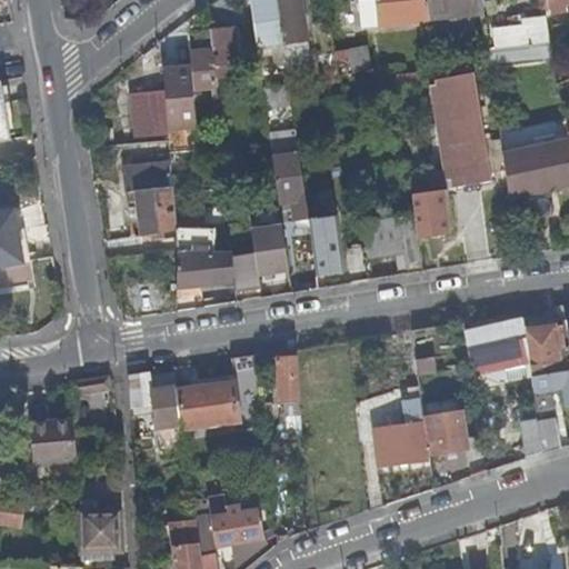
[(276,0),(259,0),(251,1),(256,40),(281,38),(276,0)]
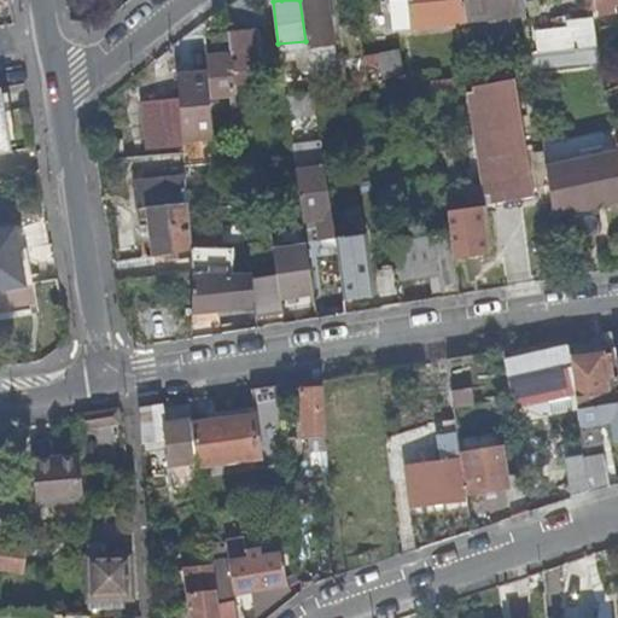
[(326,0),(299,0),(305,41),(307,48),(334,44),(326,0)]
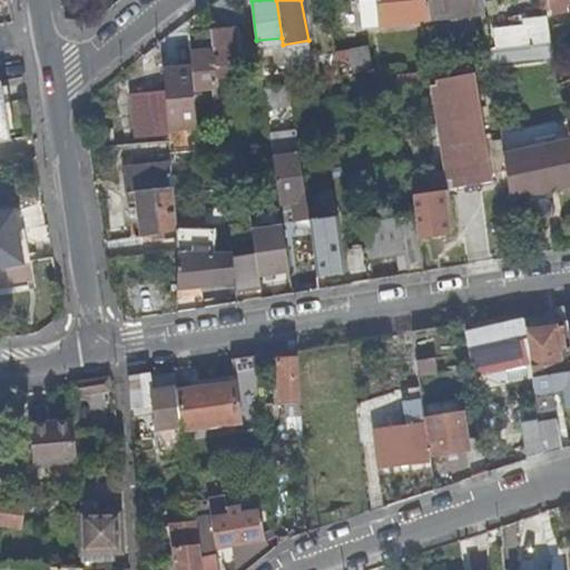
[(399,27),(395,0),(375,0),(379,29),(399,27)]
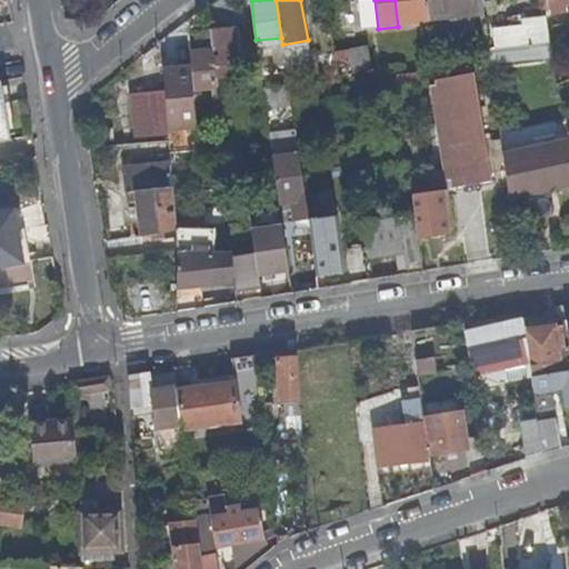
[(427,0),(395,0),(398,27),(429,23),(429,16),(427,0)]
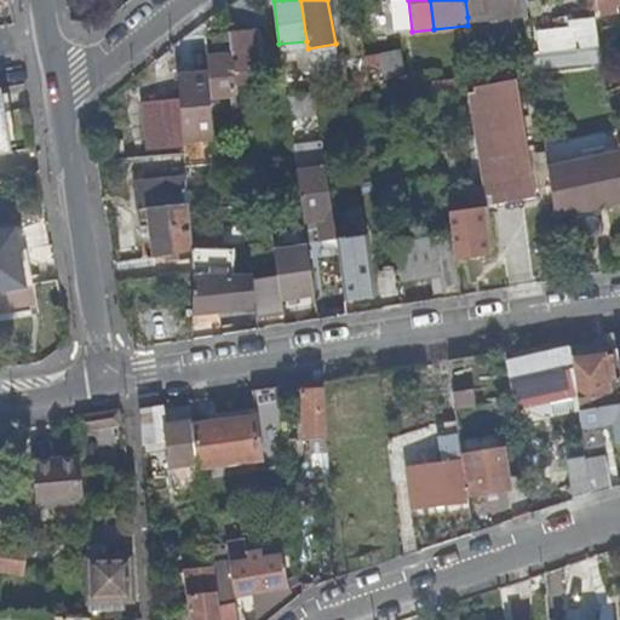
[(465,0),(468,17),(527,11),(526,0),(465,0)]
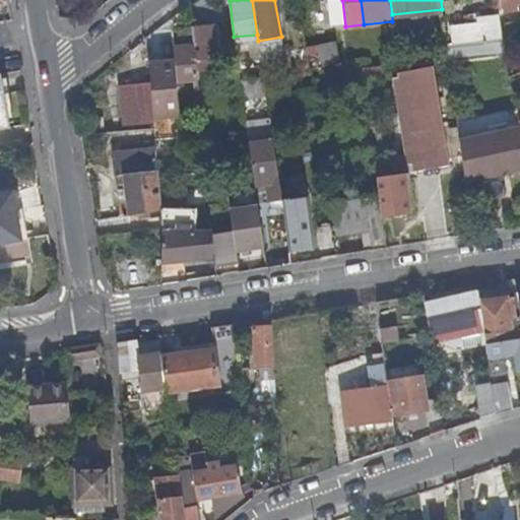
[(519,0),(499,0),(502,12),(518,10),(517,5),(519,4),(519,0)]
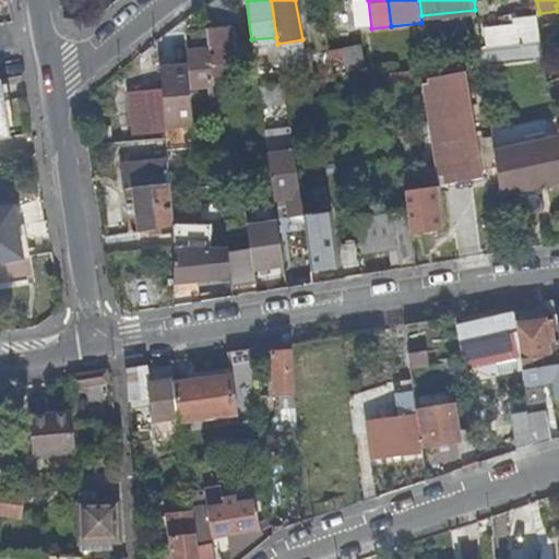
[(539,44),(535,19),(516,21),(516,27),(485,31),(487,50),(539,44)]
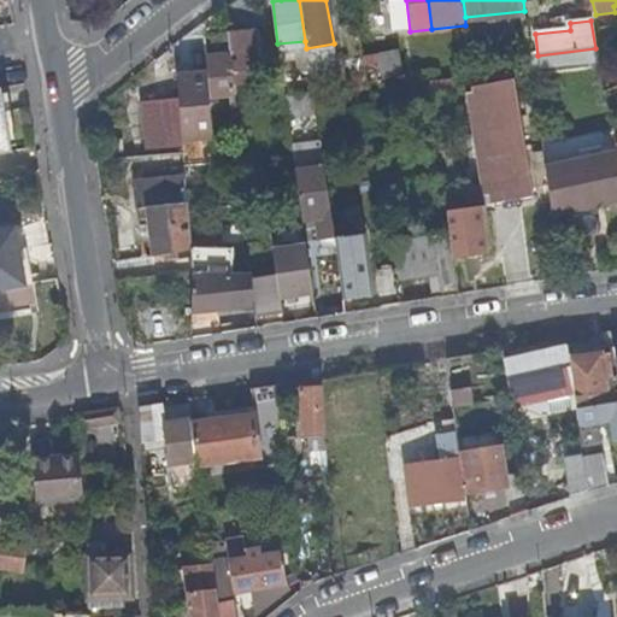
[(227,34),(228,56),(230,70),(256,68),(252,31),(227,34)]
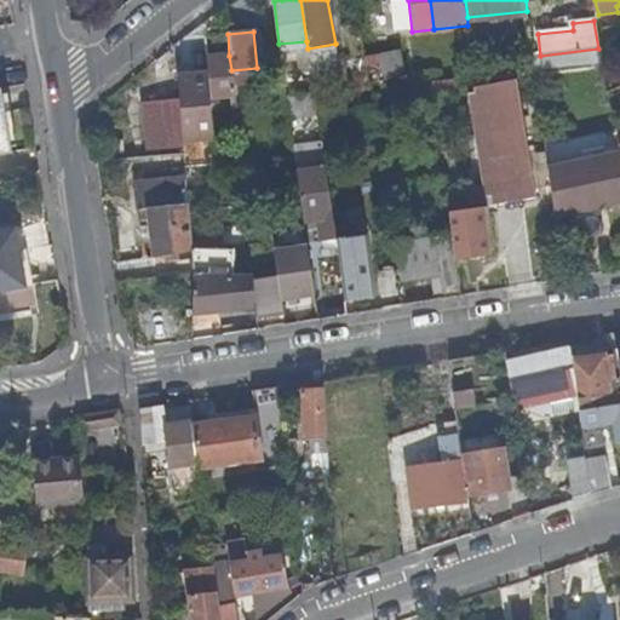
[(405,76),(401,52),(383,56),(386,80),(405,76)]
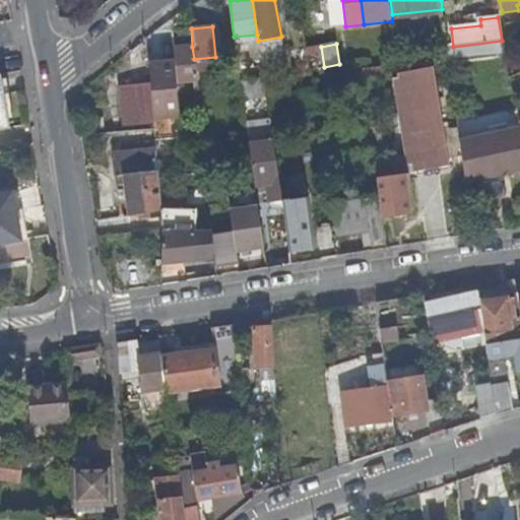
[(173,49),(174,61),(175,83),(196,81),(194,59),(192,47),(173,49)]
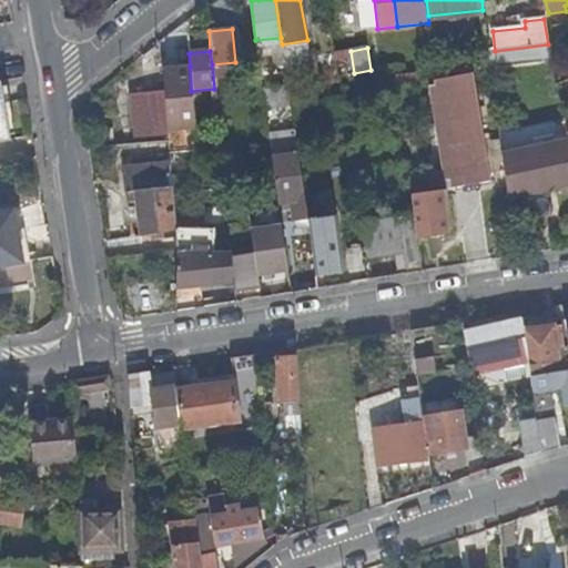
[(190,67),(161,69),(163,90),(165,130),(194,128),(191,91),(190,67)]
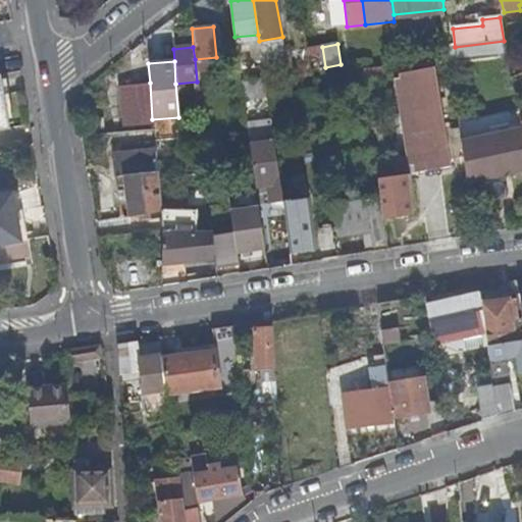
[(389,67),(371,69),(373,82),(390,83),(389,67)]
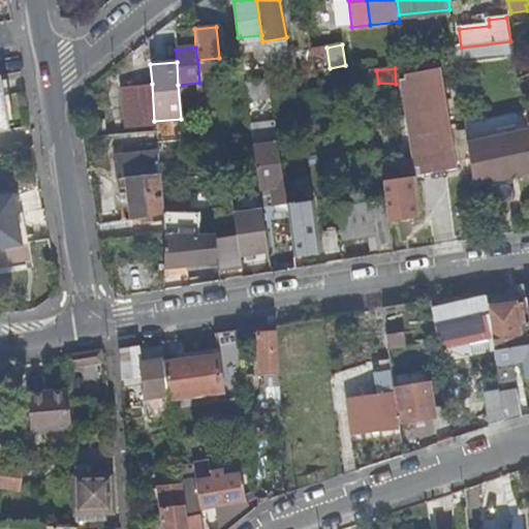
[(367,71),(369,82),(378,83),(376,70),(367,71)]
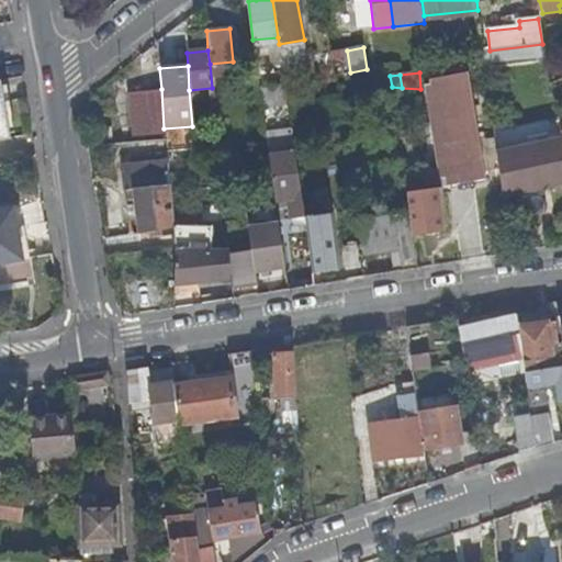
[(468,75),(430,80),(433,90),(449,188),(486,182),(471,94),(468,75)]
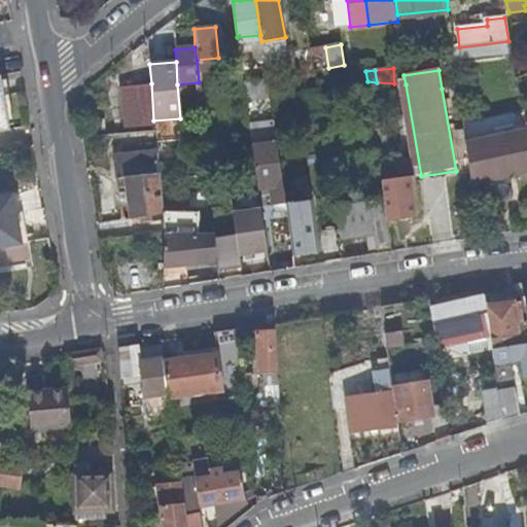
[(0,131),(9,130),(0,75),(0,131)]
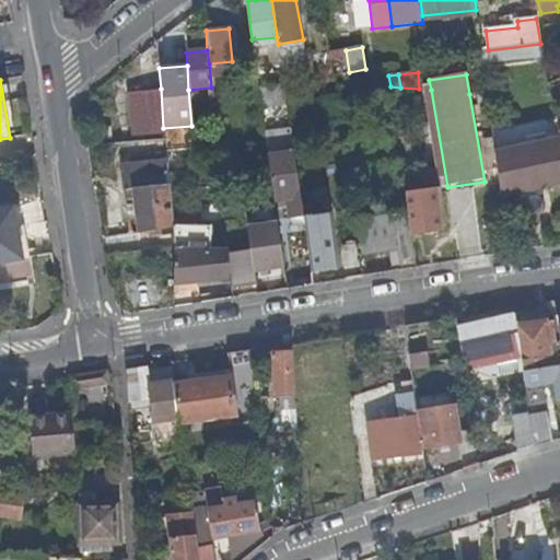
[(163,128),(161,89),(127,92),(130,136),(164,132),(163,128)]
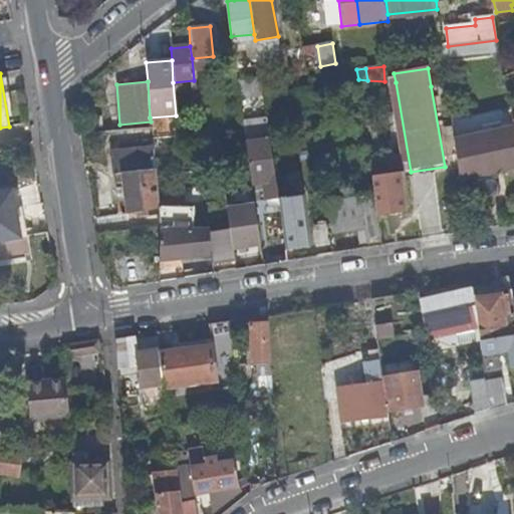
[(266,116),(243,120),(253,187),(263,185),(265,200),(278,198),(267,119),(266,116)]
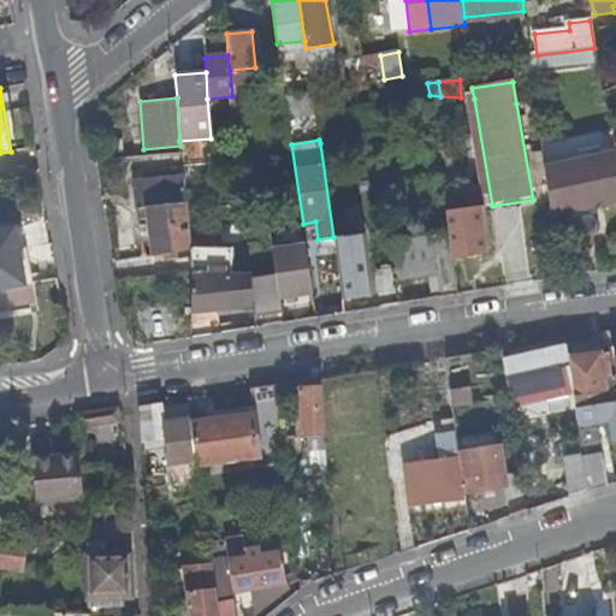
[(615,153),(544,169),(551,219),(615,203),(615,153)]
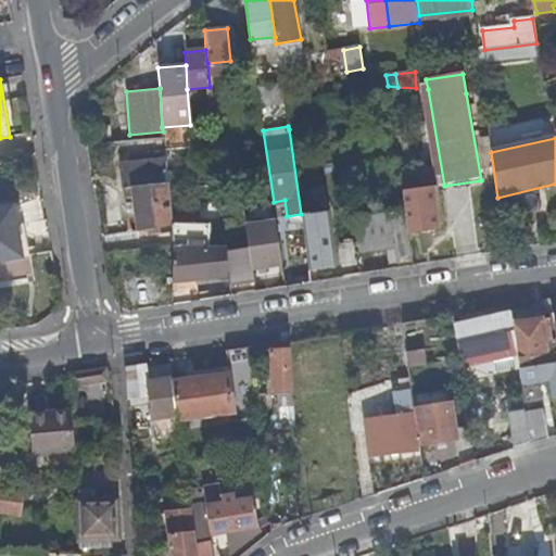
[(137,231),(171,228),(171,220),(166,174),(164,159),(119,163),(125,200),(131,199),(137,231)]
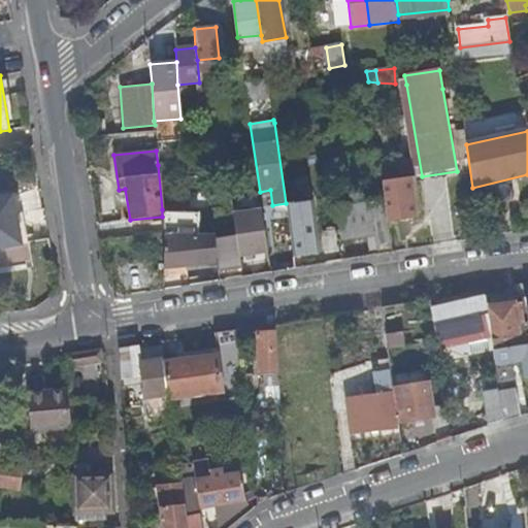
[(383,183),(386,204),(388,219),(389,224),(418,220),(411,178),(383,183)]
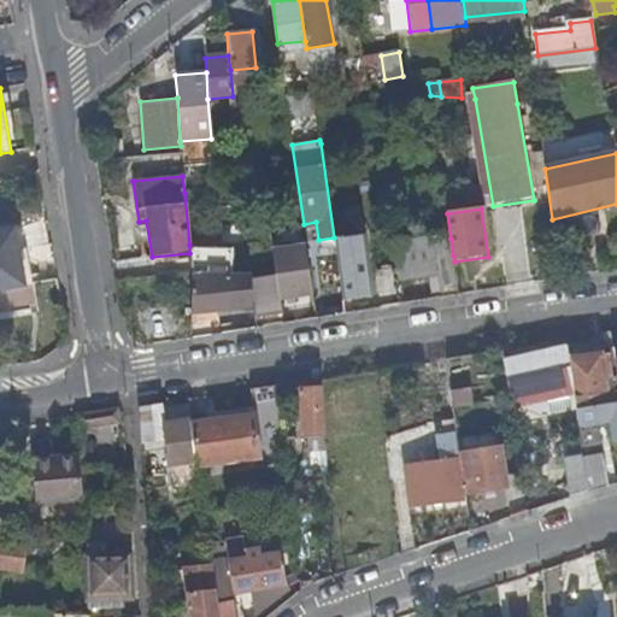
[(0,288),(30,283),(27,259),(19,260),(18,248),(15,225),(0,227),(0,288)]
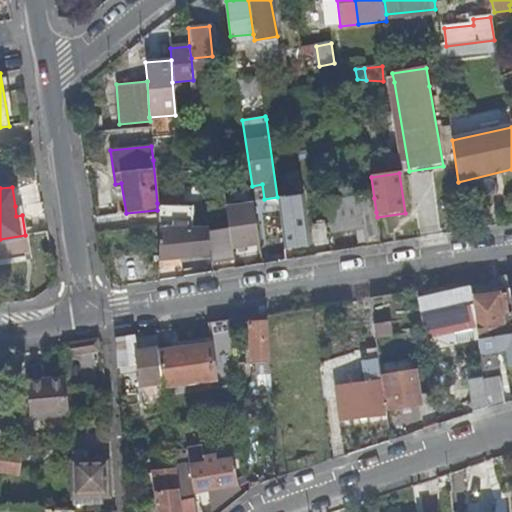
[(226,210),(255,206),(253,193),(224,198),(226,210)]
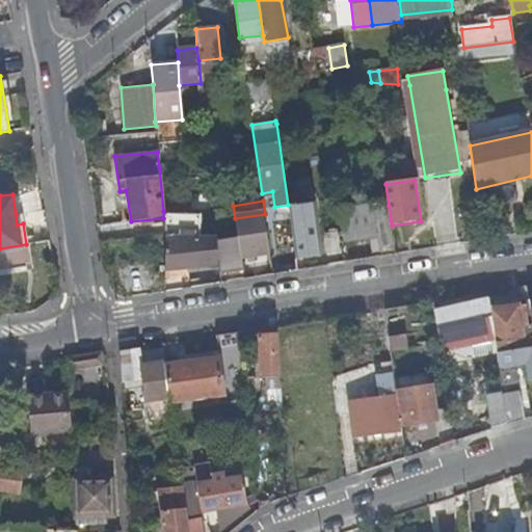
[(296,259),(322,255),(314,203),(288,205),(296,259)]
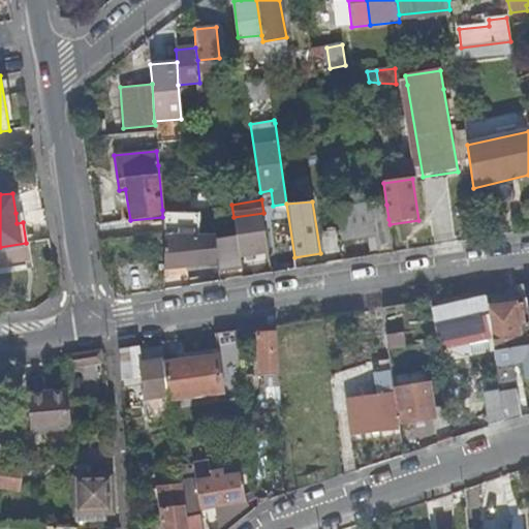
[(386,205),(372,206),(374,221),(389,219),(386,205)]
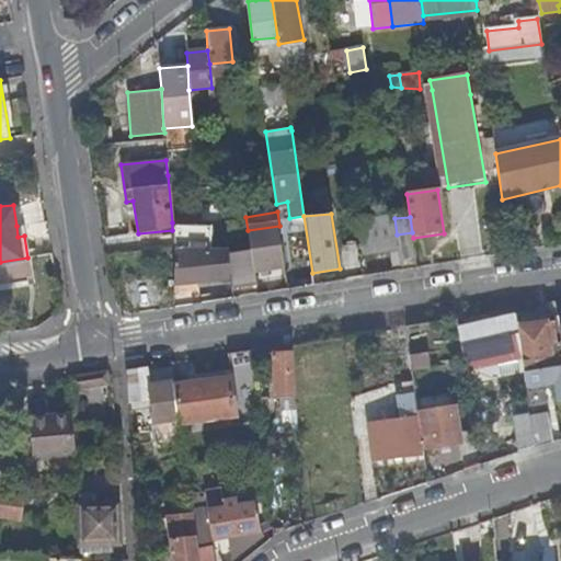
[(400,262),(416,260),(414,249),(413,238),(412,232),(397,235),(395,218),(358,224),(364,258),(391,252),(392,263),(400,262)]
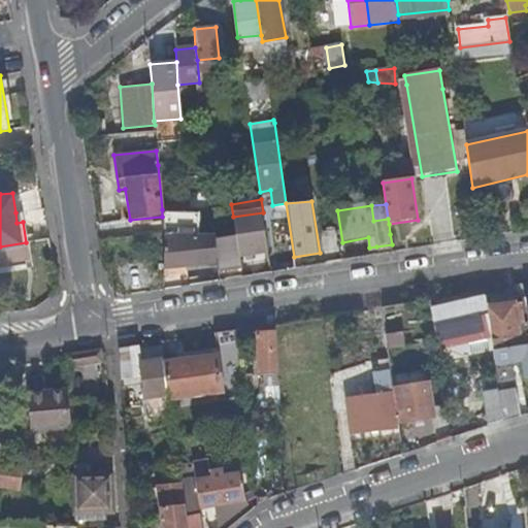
[(162,217),(163,232),(164,270),(187,268),(187,264),(217,262),(215,240),(215,229),(198,229),(198,209),(162,209),(162,217)]
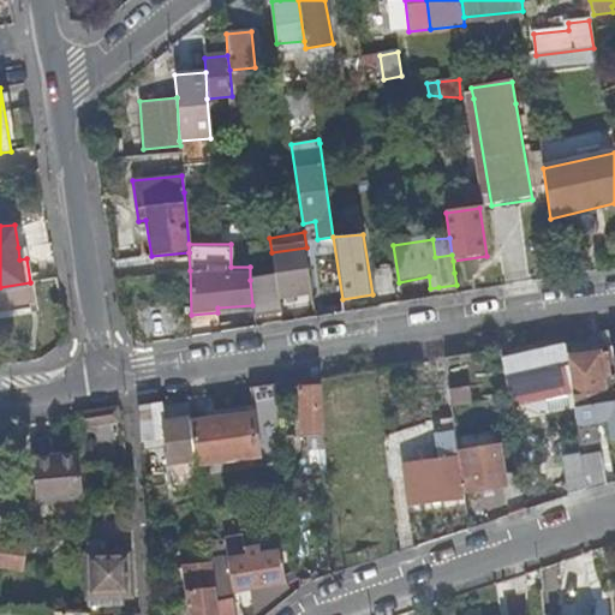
[(280,300),(314,296),(306,248),(272,252),(275,276),(279,300),(280,300)]
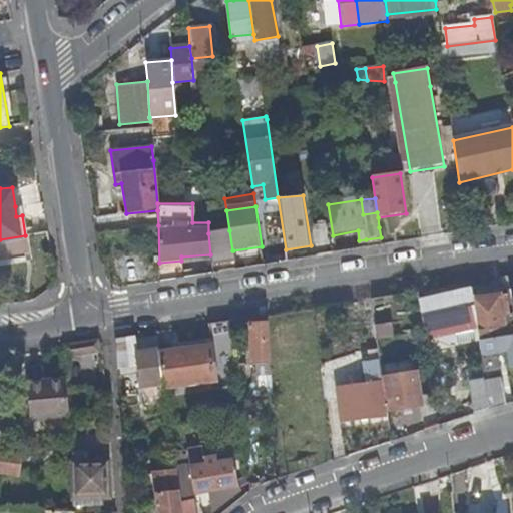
[(211,261),(211,265),(234,262),(233,250),(232,250),(229,230),(208,233),(210,254),(211,261)]
